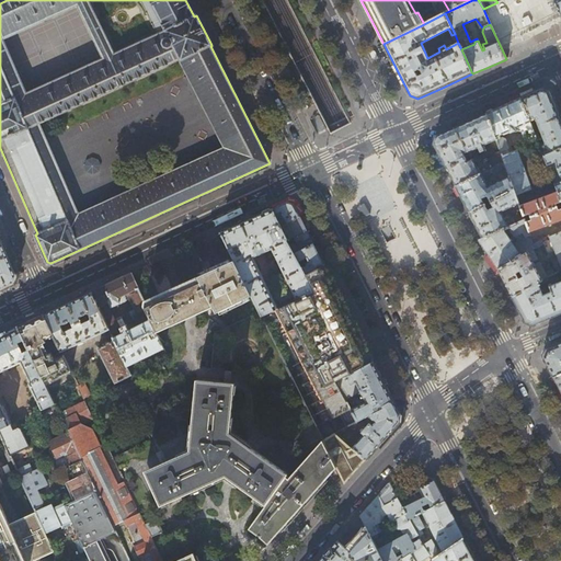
[(521,98),(533,127),(538,126),(545,144),(540,146),(544,156),(560,148),(560,117),(550,91),(542,88),(535,91),(521,98)]
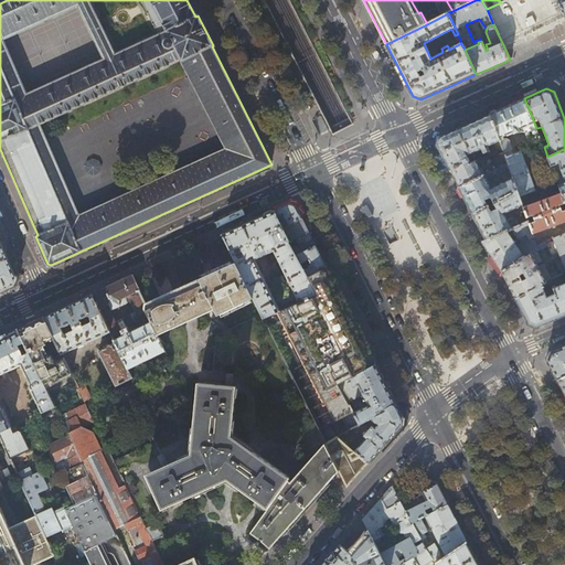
[(501,109),(524,98),(522,96),(500,106),(501,109)]
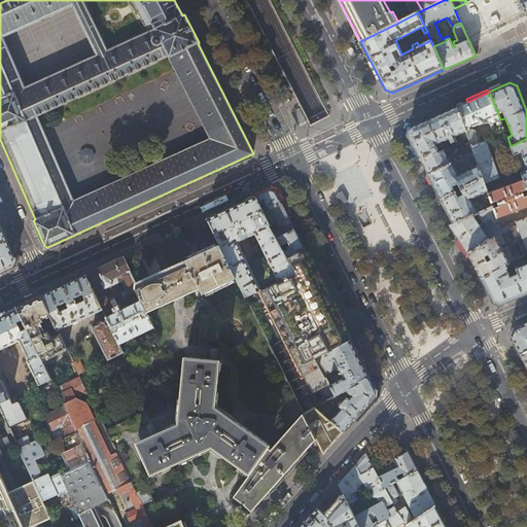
[(500,119),(489,92),(467,102),(466,102),(457,106),(470,142),(471,146),(479,144),(477,140),(478,140),(475,131),(471,130),(470,130),(468,127),(479,123),(480,125),(489,121),(494,132),(496,131),(497,135),(504,132),(500,119)]
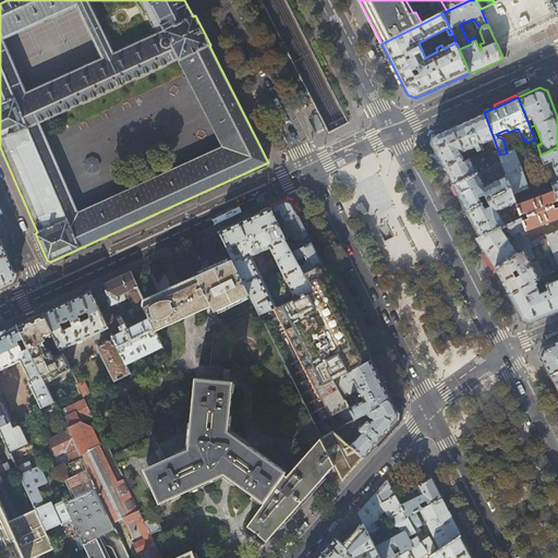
[(463,122),(451,128),(465,152),(468,156),(471,155),(480,158),(498,150),(484,112),(463,122)]
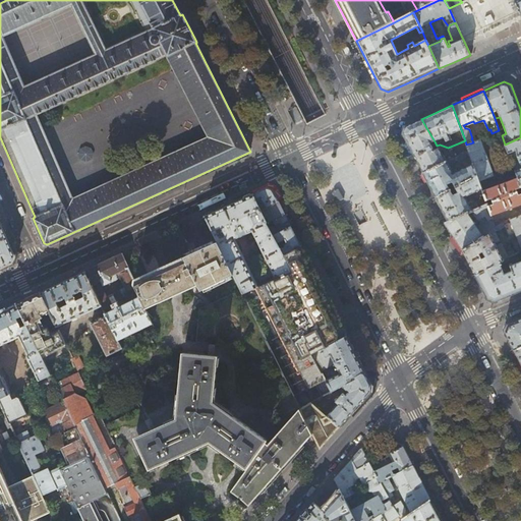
[(406,122),(408,125),(421,119),(419,116),(406,122)]
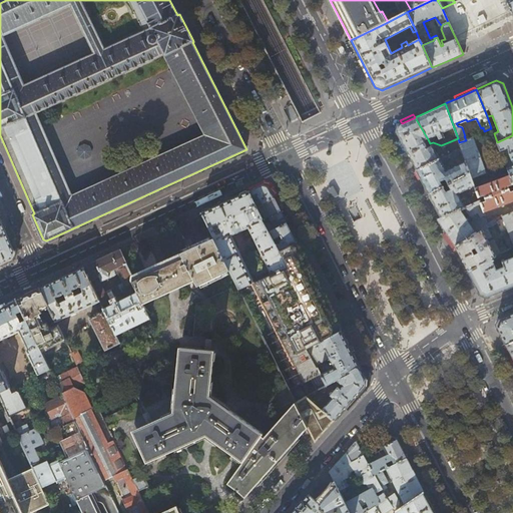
[(415,117),(402,123),(400,124),(397,131),(398,132),(405,146),(407,150),(417,170),(439,159),(434,147),(435,146),(435,145),(433,144),(431,145),(431,146),(428,147),(427,144),(430,143),(428,139),(415,117)]
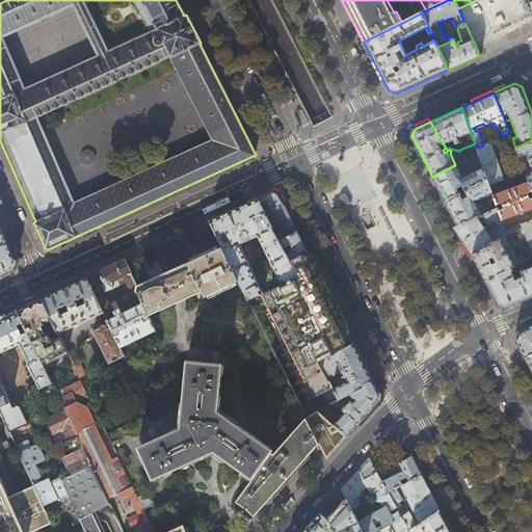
[(420,152),(413,137),(406,139),(414,154),(420,152)]
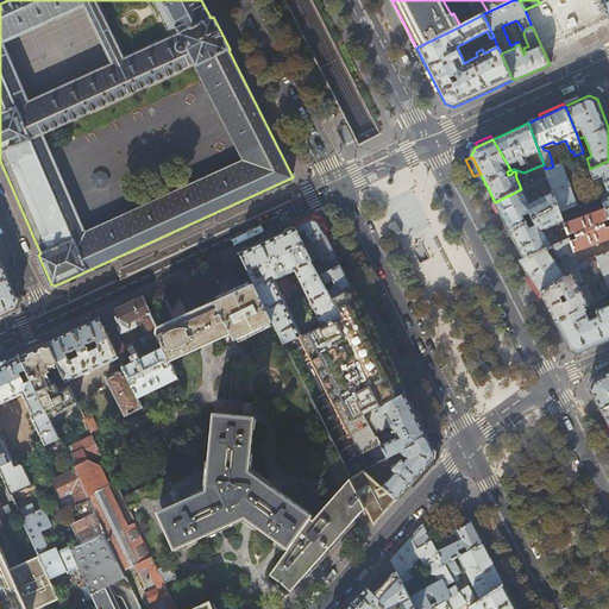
[(608,161),(590,169),(595,180),(603,176),(606,182),(608,192),(608,195),(604,198),(602,194),(603,193),(601,188),(598,188),(601,194),(602,199),(606,208),(607,209),(608,207),(608,161)]
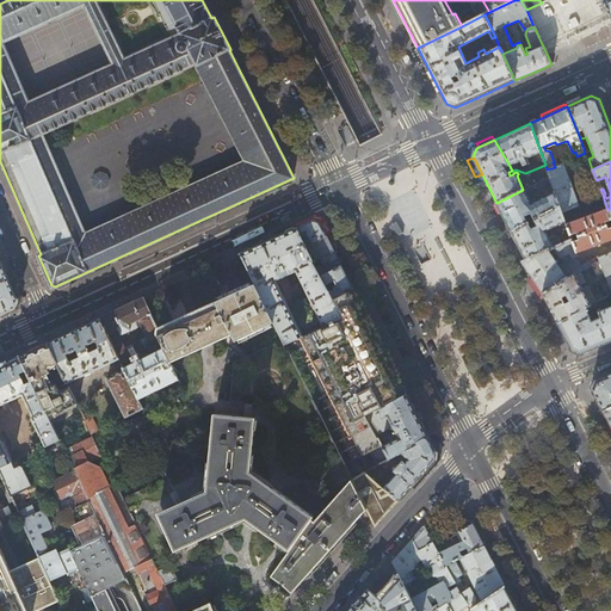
[(563,164),(555,167),(547,170),(548,171),(549,176),(561,207),(563,213),(580,207),(563,164)]
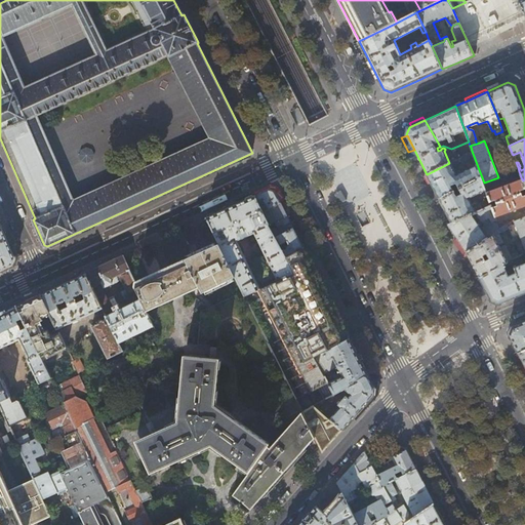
[(472,151),(467,154),(463,155),(470,167),(457,174),(453,167),(460,163),(457,159),(449,163),(427,174),(433,186),(440,199),(482,177),(472,151)]
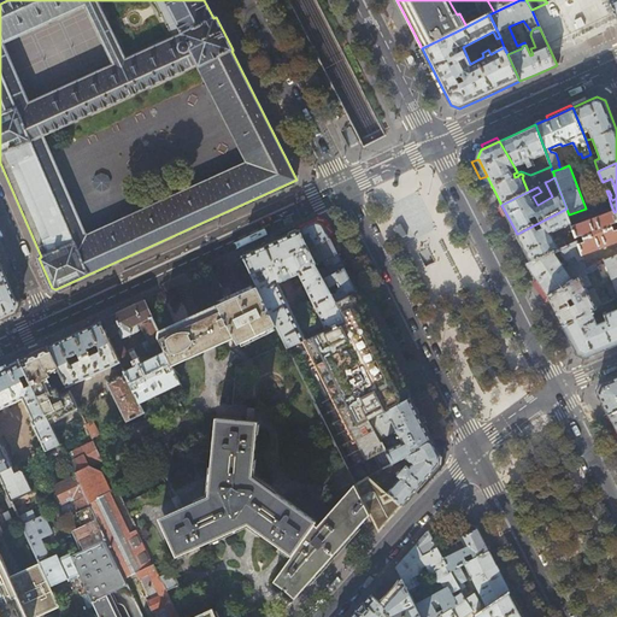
[(571,224),(569,215),(566,209),(517,234),(523,247),(526,251),(532,262),(579,242),(576,238),(576,235),(557,244),(552,234),(571,224)]
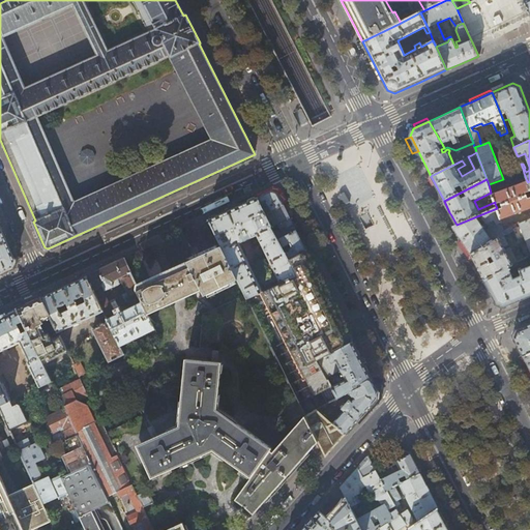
[(529,190),(529,187),(528,182),(527,181),(492,194),(495,202),(495,204),(501,203),(502,208),(497,210),(501,219),(529,208),(529,197),(528,198),(526,193),(529,190)]
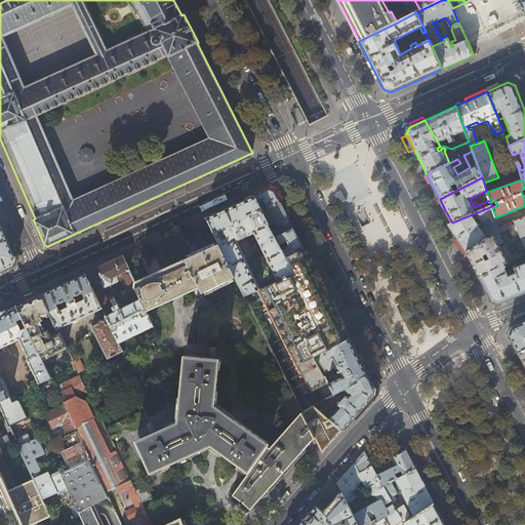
[(333,191),(336,202),(349,199),(346,188),(333,191)]
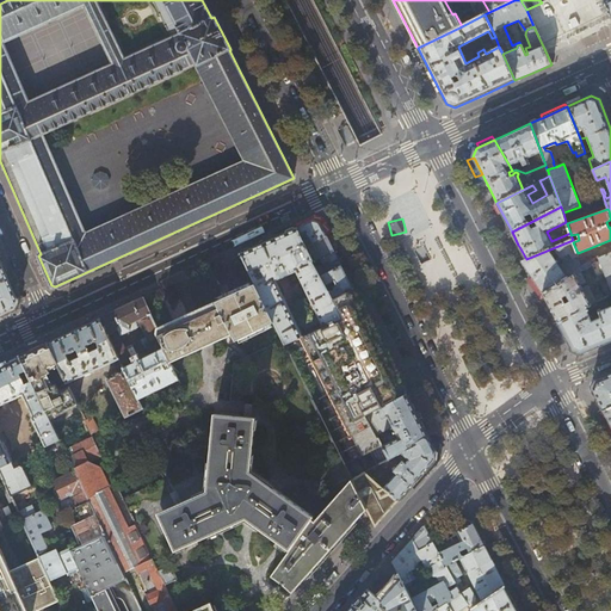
[(331,233),(325,220),(319,222),(322,229),(326,235),(331,233)]
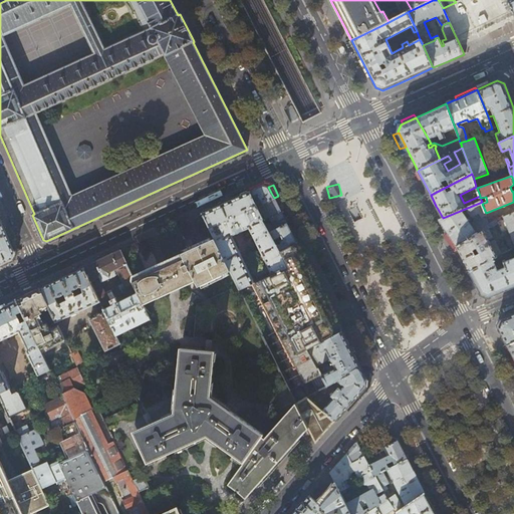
[(263,186),(262,186),(250,192),(249,192),(257,206),(274,199),(274,198),(271,193),(268,187),(263,186)]
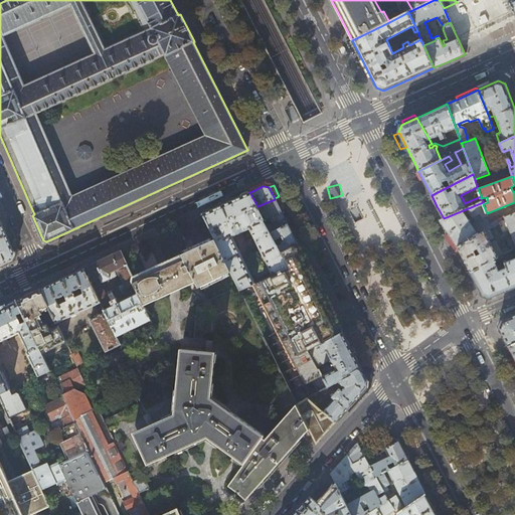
[(258,206),(249,192),(239,197),(227,202),(215,208),(203,213),(215,239),(231,272),(238,287),(240,290),(254,284),(255,283),(233,236),(249,228),(273,276),(289,268),(280,251),(270,232),(264,220),(264,219),(258,206)]
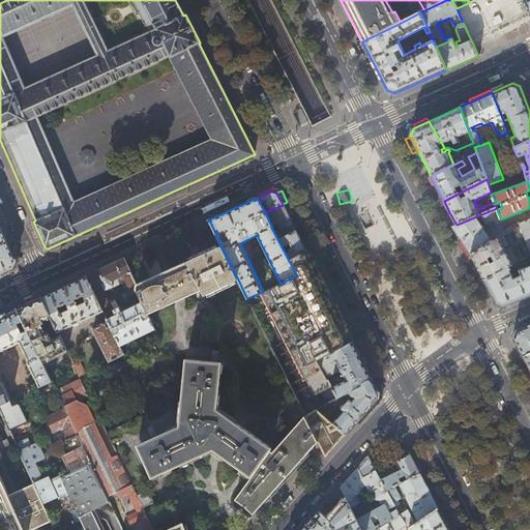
[(294,215),(288,203),(283,205),(290,217),(294,215)]
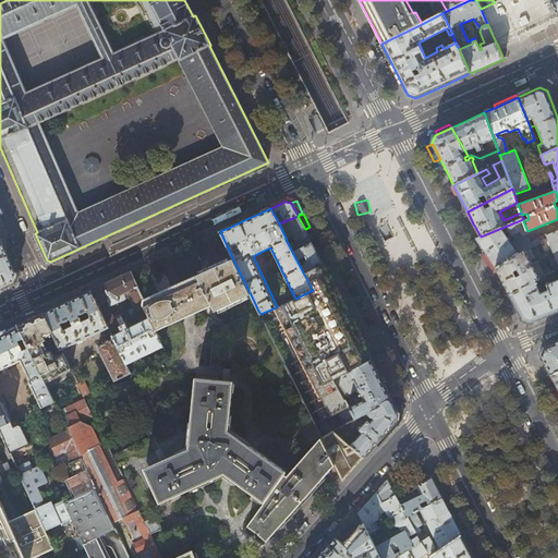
[(298,216),(279,223),(286,238),(286,239),(292,252),(312,243),(305,229),(298,216)]
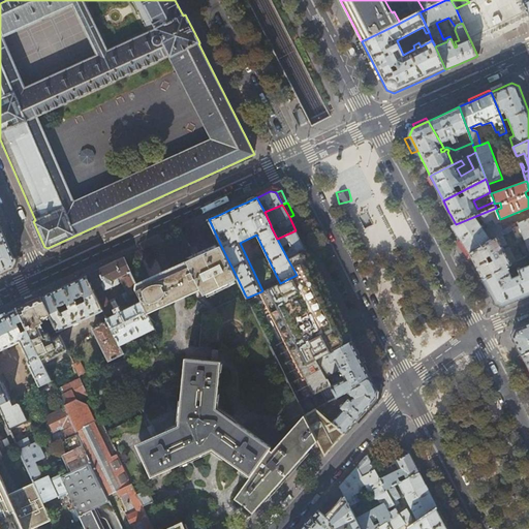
[(500,219),(496,210),(496,208),(456,224),(452,226),(460,240),(469,253),(503,236),(505,234),(504,229),(500,219)]
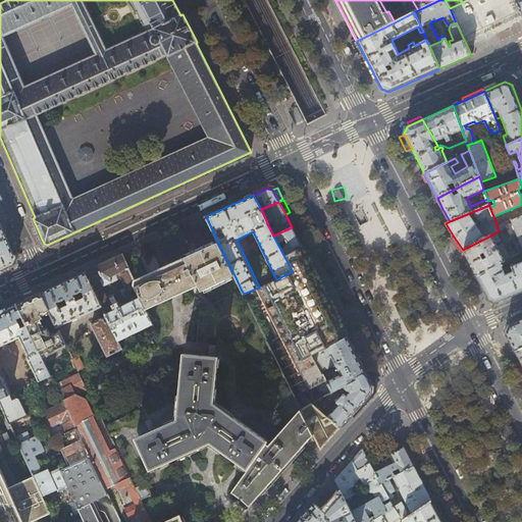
[(521,216),(511,220),(519,239),(512,241),(516,250),(518,254),(521,252),(521,251),(521,216)]
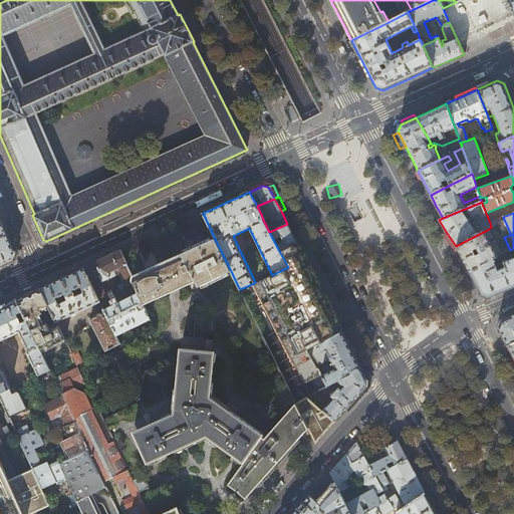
[(0,216),(0,265),(2,265),(12,260),(13,260),(16,253),(0,217),(0,216)]
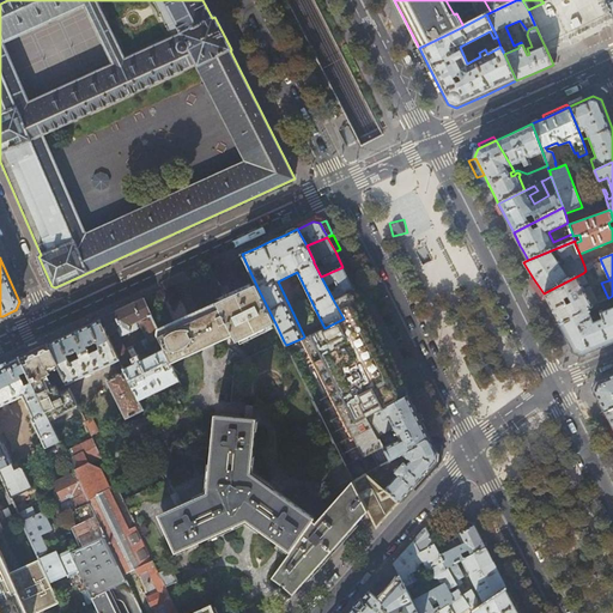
[(347,277),(343,267),(321,277),(333,299),(354,290),(347,277)]
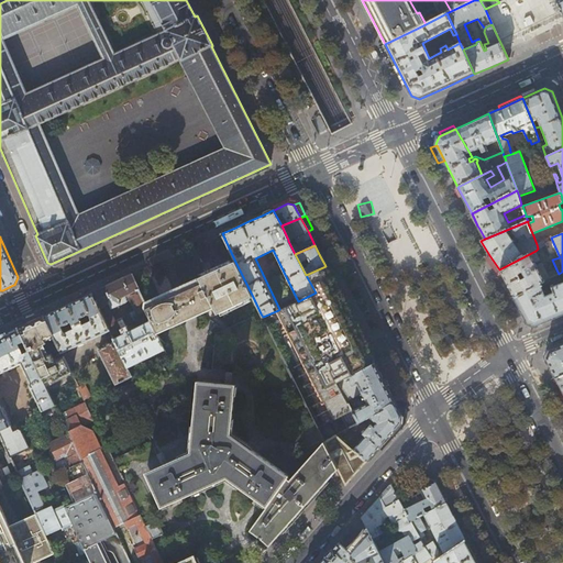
[(536,251),(499,269),(507,284),(515,298),(540,284),(550,278),(559,274),(556,269),(548,274),(541,262),(537,265),(536,263),(540,260),(536,251)]
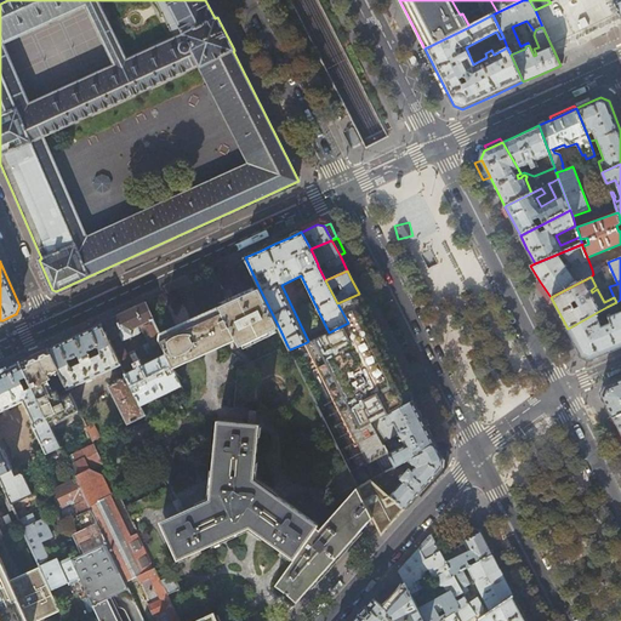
[(241,297),(222,306),(238,339),(241,347),(279,328),(260,289),(241,297)]
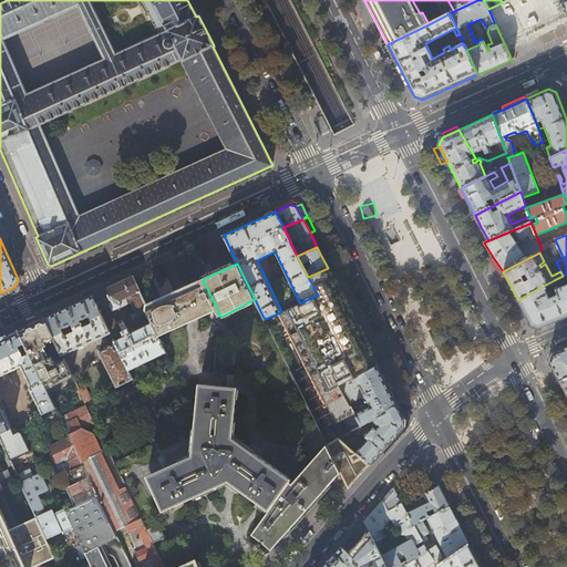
[(280,312),(338,423),(344,420),(351,431),(361,426),(354,413),(351,408),(340,385),(378,366),(370,350),(328,268),(308,277),(318,295),(300,303),(281,311),(280,312)]
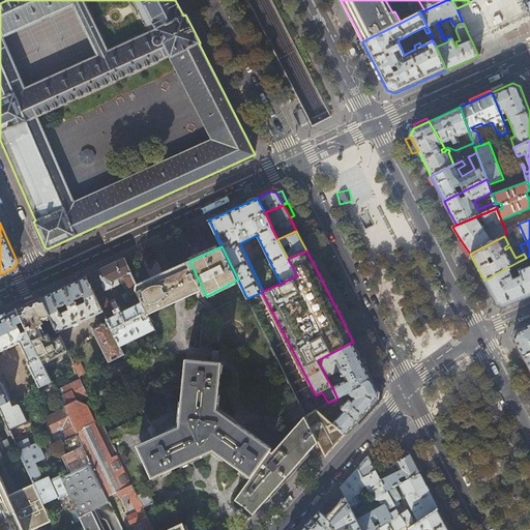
[(107,267),(86,276),(102,311),(105,313),(106,316),(114,313),(104,292),(114,287),(114,288),(120,285),(120,283),(123,282),(128,293),(136,289),(138,285),(125,259),(107,267)]
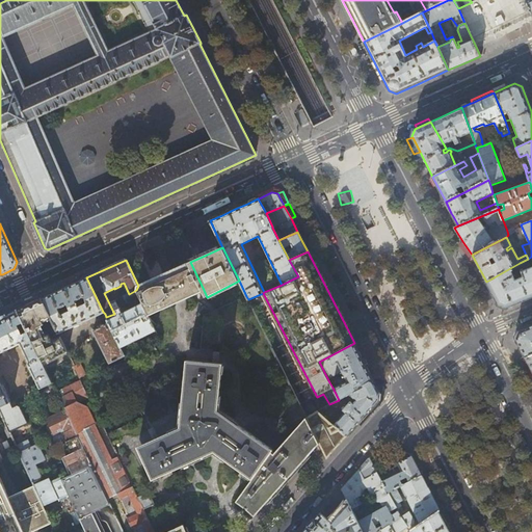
[(147,282),(138,286),(136,290),(129,294),(124,296),(125,300),(129,298),(138,293),(142,303),(149,314),(149,316),(181,301),(204,290),(190,262),(183,265),(182,266),(167,272),(147,282)]
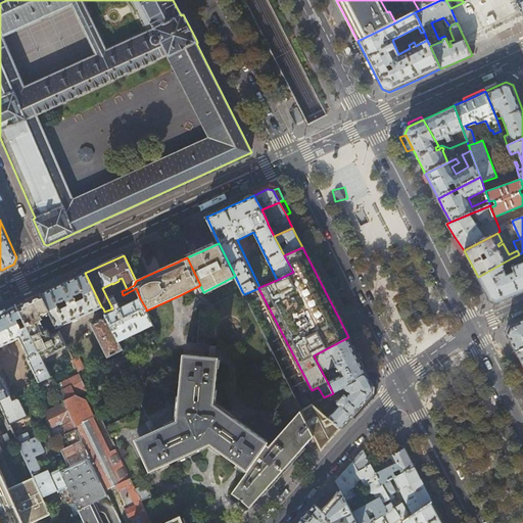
[(506,275),(502,264),(478,277),(485,291),(489,299),(497,302),(516,294),(522,291),(522,262),(512,268),(513,270),(509,272),(510,273),(506,275)]
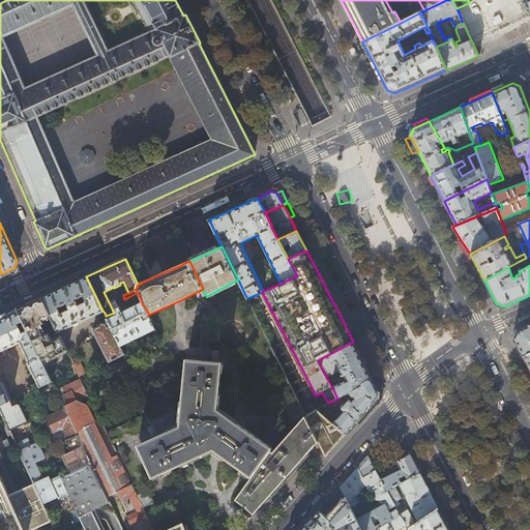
[(65,286),(41,297),(51,318),(58,331),(102,311),(86,276),(65,286)]
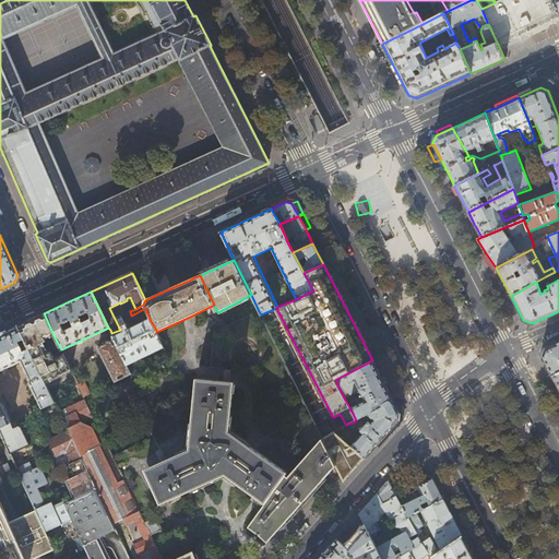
[(31,320),(18,325),(45,382),(71,370),(63,355),(56,358),(52,352),(49,353),(45,343),(47,341),(47,339),(54,335),(44,313),(31,320)]
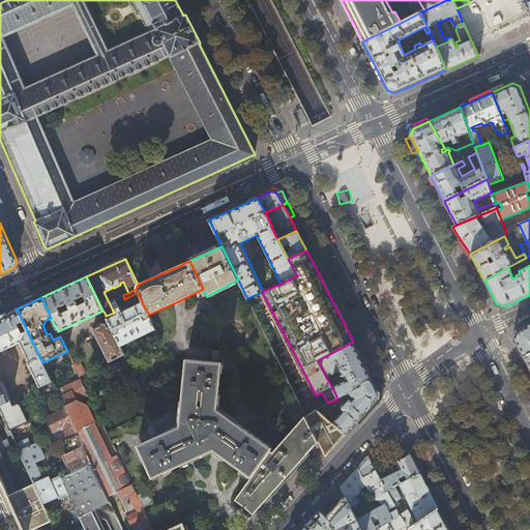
[(143,316),(148,313),(142,302),(127,310),(122,312),(107,319),(108,320),(109,322),(112,329),(118,327),(120,332),(115,334),(120,346),(155,329),(150,318),(145,321),(143,316)]
